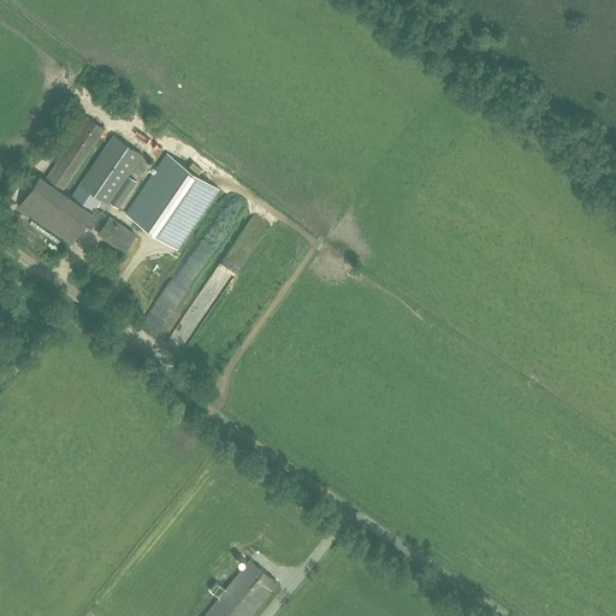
[(105,129),(88,117),(46,179),(63,190),(105,129)]
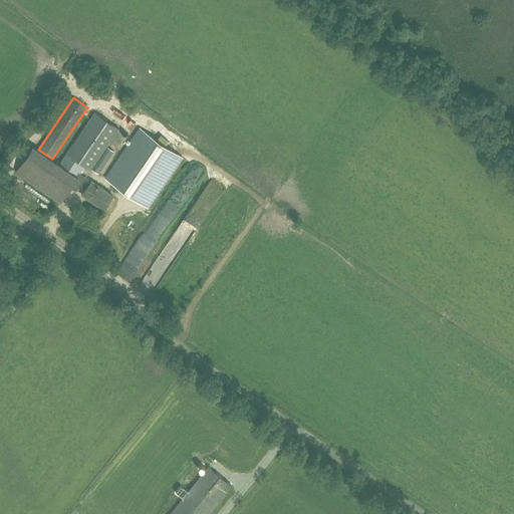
[(118,129),(94,112),(59,163),(78,175),(85,166),(90,169),(118,129)]
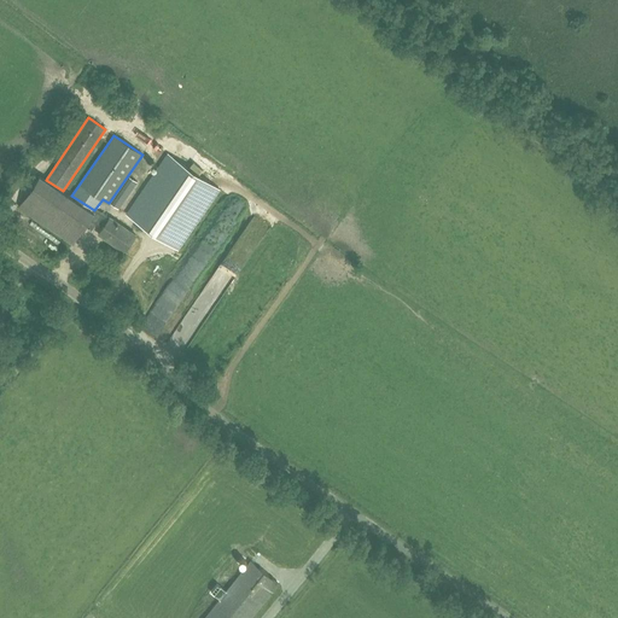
[(168,153),(127,214),(179,249),(220,188),(168,153)]
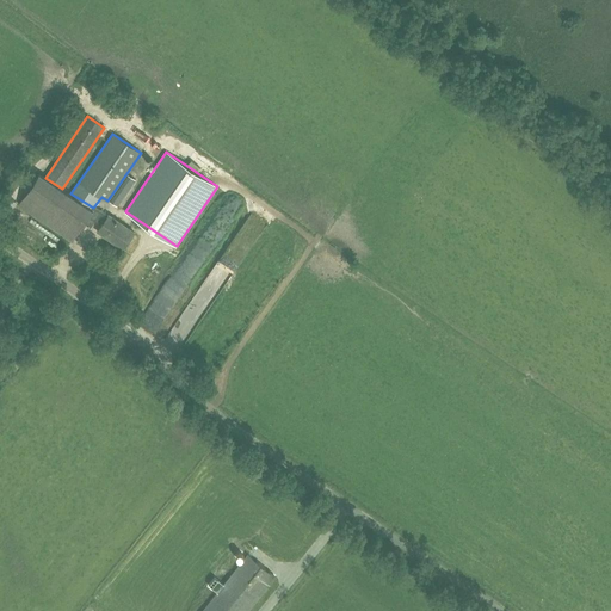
[(45,178),(39,173),(18,204),(72,241),(93,208),(71,193),(62,189),(45,178)]
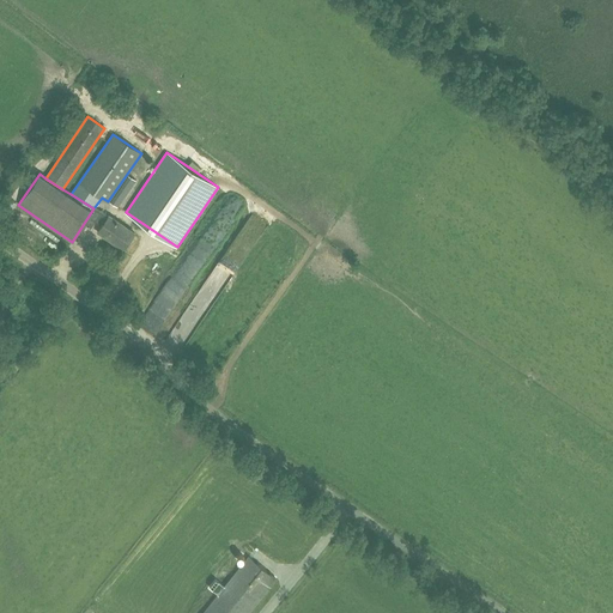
[(137,180),(128,175),(110,201),(119,207),(137,180)]
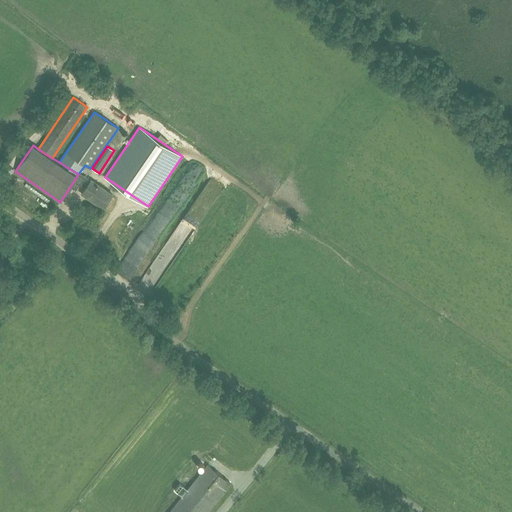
[(90,180),(79,173),(71,186),(76,190),(79,184),(85,188),(81,192),(103,207),(113,193),(91,179),(90,180)]
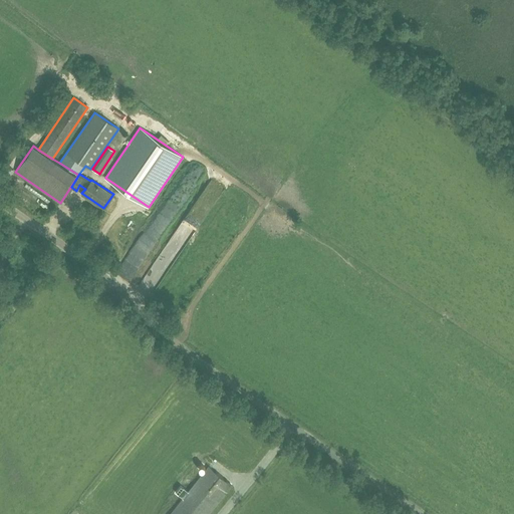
[(138,255),(146,260),(161,233),(153,228),(138,255)]
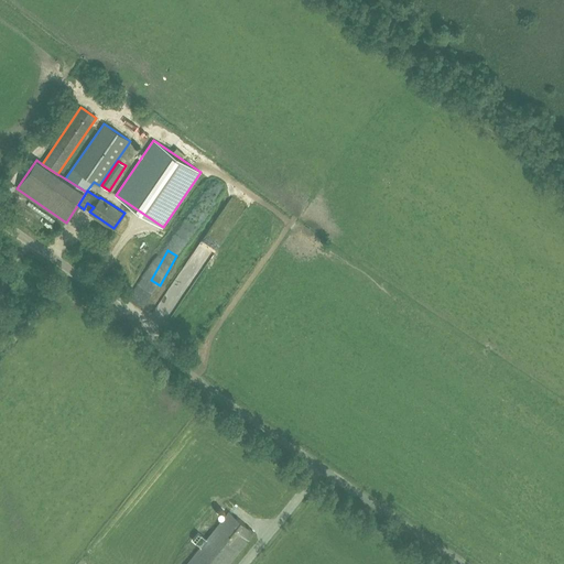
[(188,272),(185,277),(196,284),(199,279),(188,272)]
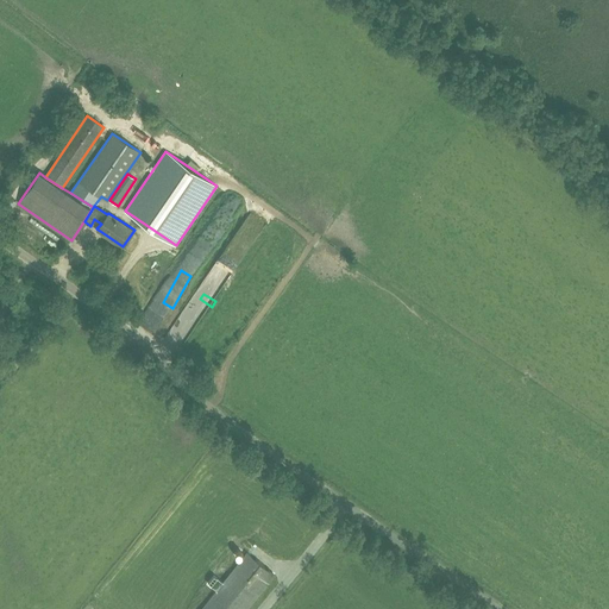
[(246,608),(275,575),(248,553),(202,608),(246,608)]
